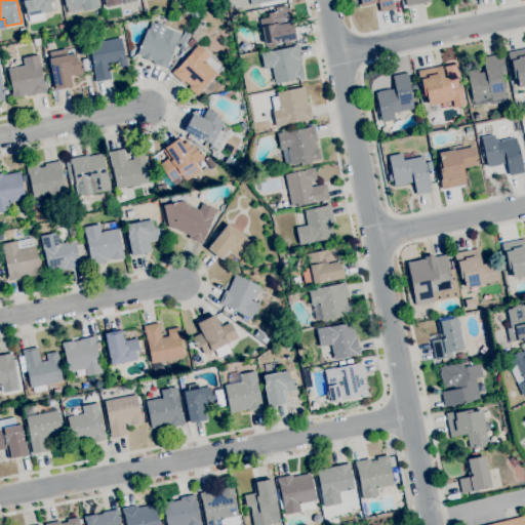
[(30,23),(28,15),(27,15),(25,6),(24,6),(22,0),(55,0),(50,1),(52,11),(44,12),(45,19),(30,23)]
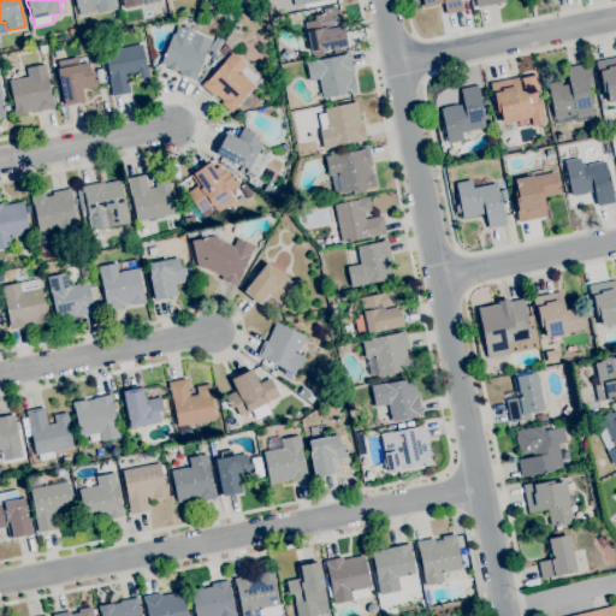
[(80,15),(77,6),(76,7),(73,0),(114,0),(117,9),(98,12),(98,11),(80,15)]
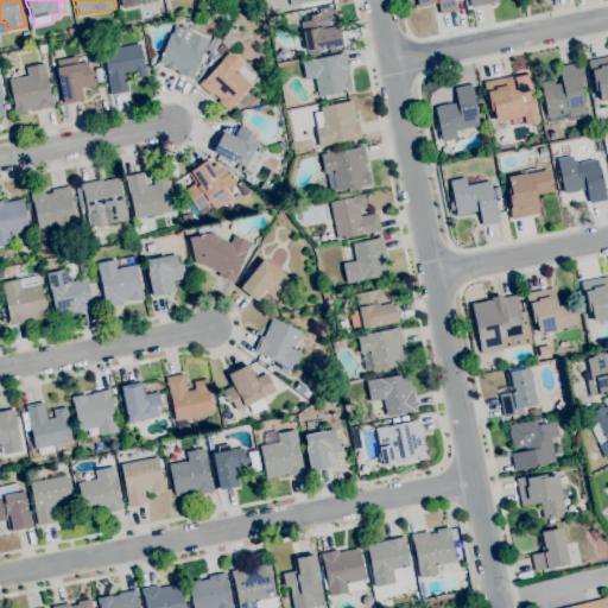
[(441,13),(438,4),(418,7),(417,2),(416,0),(455,0),(457,10),(441,13)]
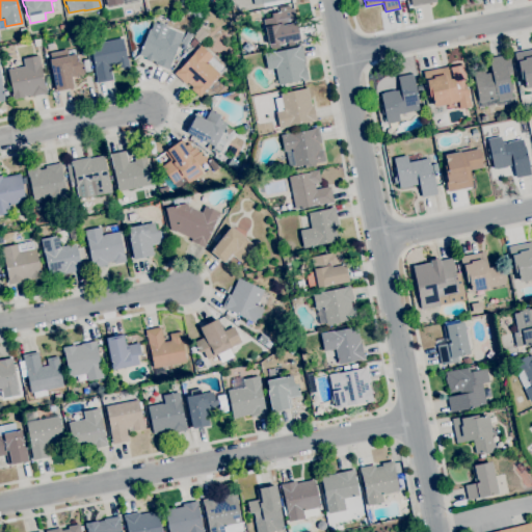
[(268,45),(265,28),(263,19),(271,17),(271,14),(280,11),(278,7),(290,5),(290,8),(294,8),(299,40),(278,44),(277,44),(268,45)]
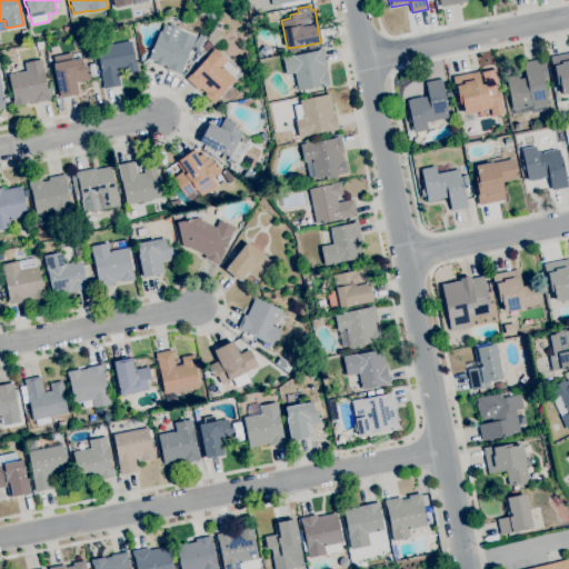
[(268,23),(267,15),(278,12),(280,20),(268,23)]
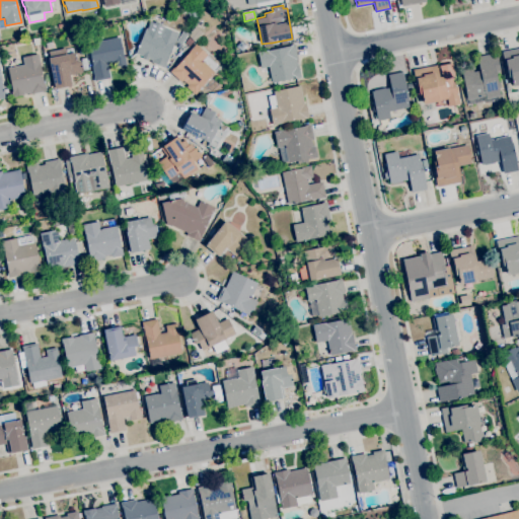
[(164,68),(150,62),(151,60),(135,54),(145,28),(160,34),(163,27),(178,33),(175,43),(174,43),(165,63),(166,64),(164,68)]
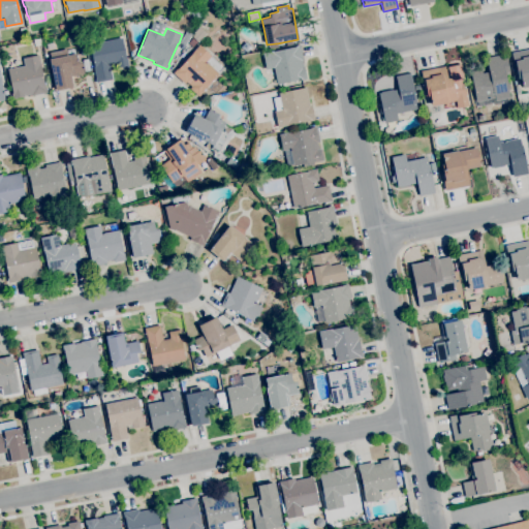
[(185,45),(180,42),(186,31),(191,34),(185,45)]
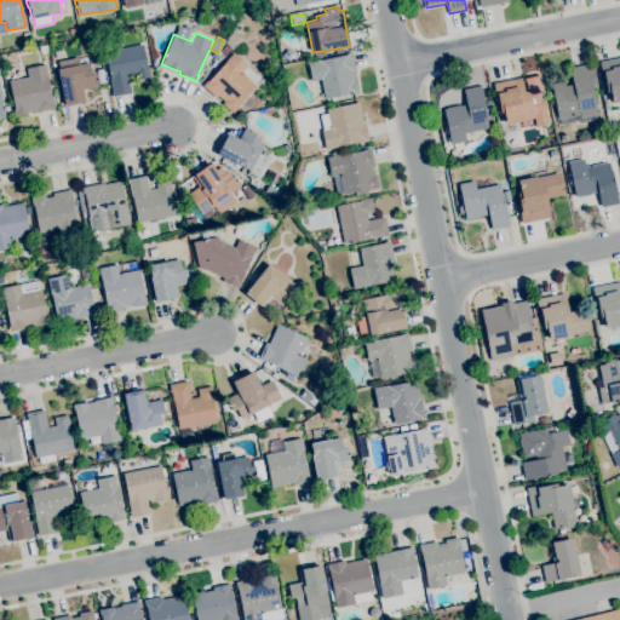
[(113,97),(112,91),(109,78),(110,78),(105,51),(144,44),(150,79),(137,81),(136,74),(128,75),(131,93),(113,97)]
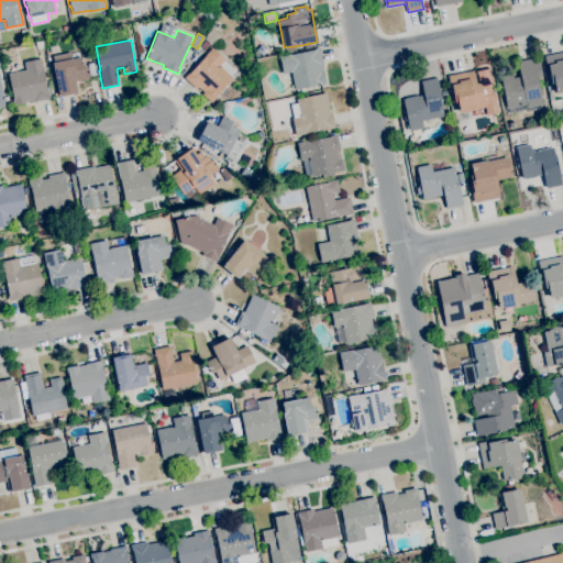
[(205,51),(200,46),(205,41),(210,45),(205,51)]
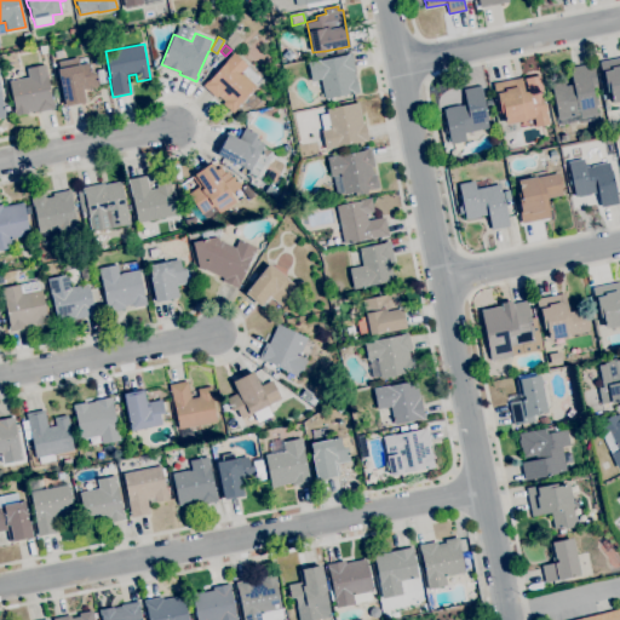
[(233,113),(222,104),(224,102),(218,96),(216,98),(202,86),(207,80),(208,81),(225,62),(234,52),(248,65),(241,73),(256,86),(239,105),(233,113)]
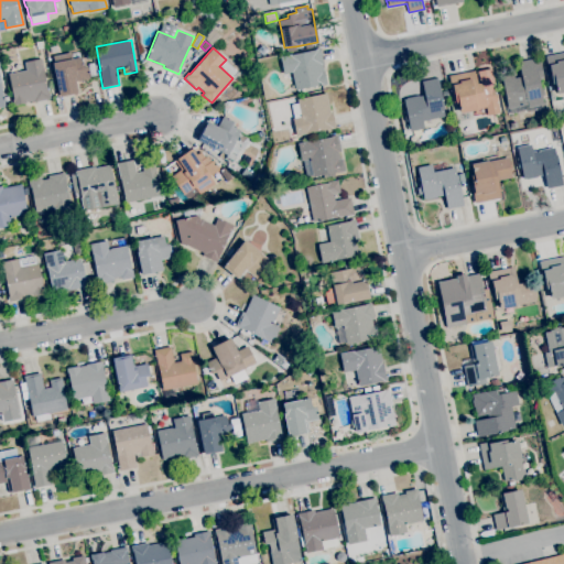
[(196,60),(192,57),(198,47),(202,51),(196,60)]
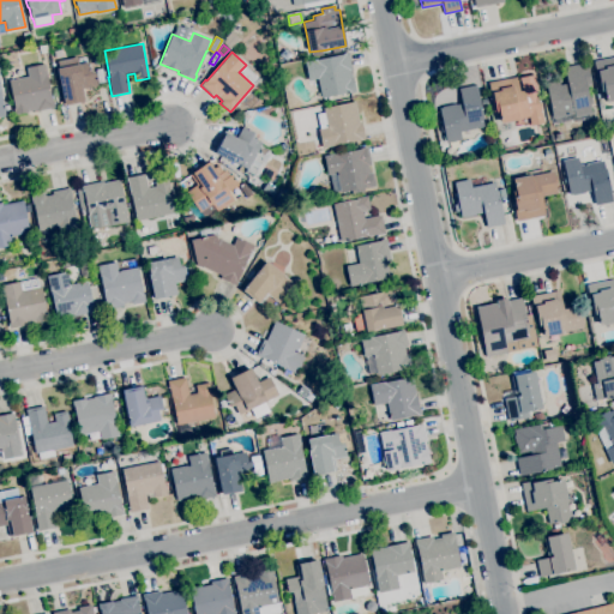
[(321,98),(320,95),(315,96),(312,83),(318,82),(317,78),(308,80),(305,61),(314,59),(314,60),(348,53),(351,70),(350,71),(351,78),(353,78),(355,92),(348,94),(348,92),(321,98)]
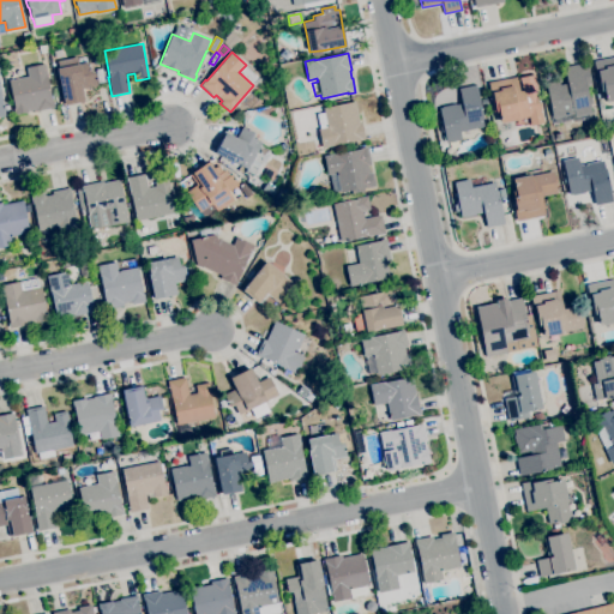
[(64,106),(56,67),(59,67),(58,60),(78,56),(79,62),(88,61),(90,72),(94,72),(94,70),(102,68),(103,82),(97,83),(97,85),(82,88),(84,102),(64,106)]
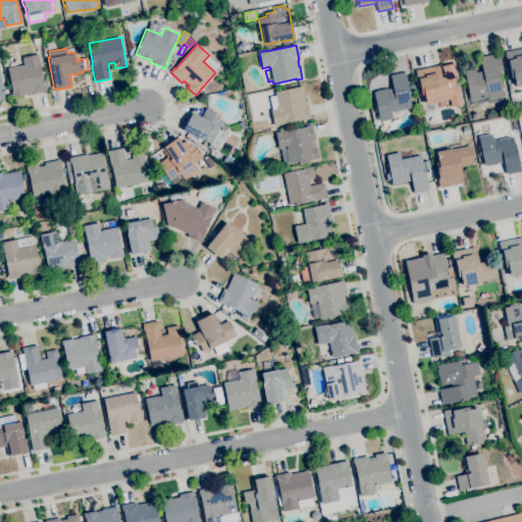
[(521,85),(516,87),(514,76),(511,76),(509,68),(508,69),(505,52),(521,48),(521,85)]
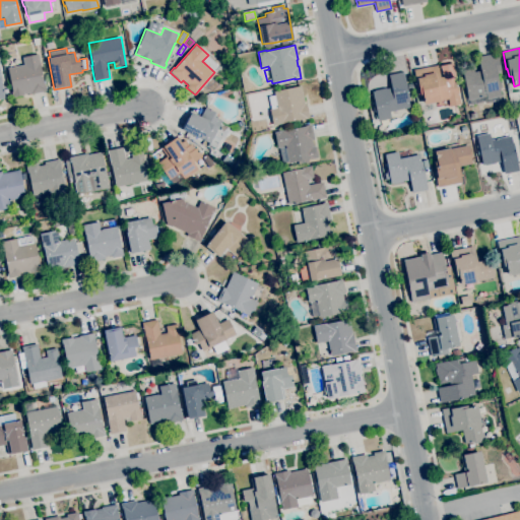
[(468,100),(462,70),(473,68),(473,72),(480,70),(477,56),(497,53),(501,70),(497,71),(499,82),(501,81),(502,87),(500,87),(501,96),(486,99),(486,96),(468,100)]
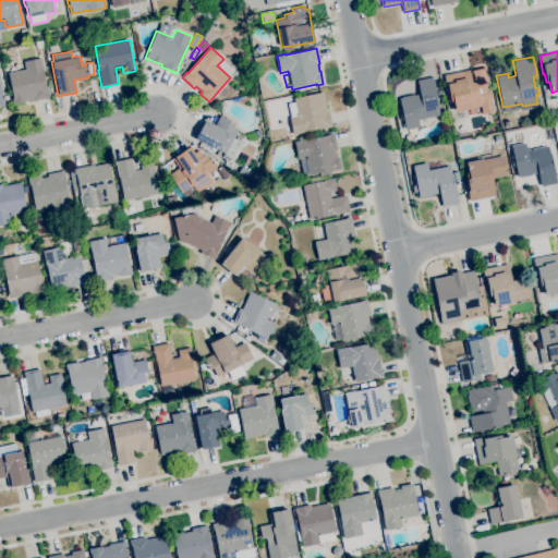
[(13,104),(12,96),(13,96),(8,73),(25,69),(24,61),(40,58),(50,97),(34,100),(33,99),(25,100),(25,101),(13,104)]
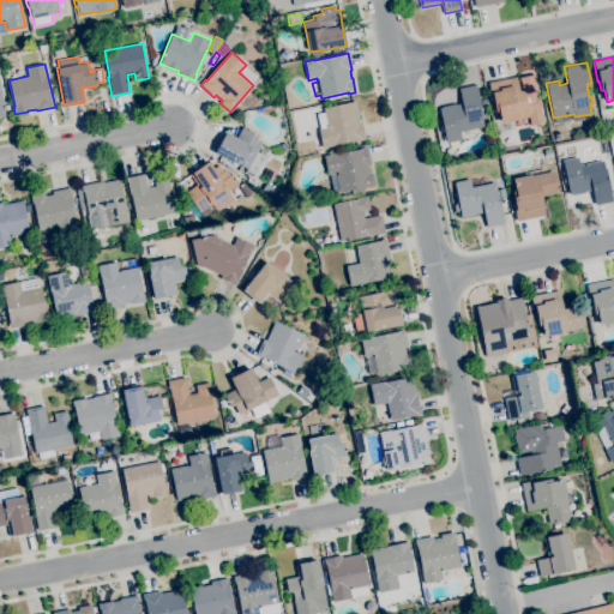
[(530,126),(529,118),(517,119),(517,120),(500,122),(499,112),(495,112),(494,102),(492,102),(488,82),(516,77),(519,96),(535,92),(540,100),(542,112),(543,124),(530,126)]
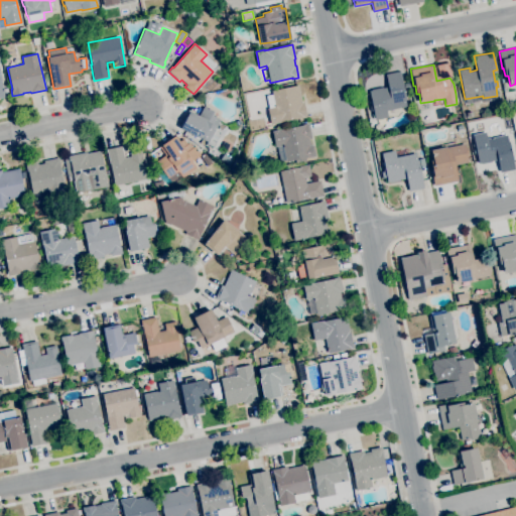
[(375,120),(374,118),(373,118),(372,114),(373,114),(373,111),(370,111),(369,102),(370,102),(369,90),(387,87),(385,74),(400,71),(406,107),(386,111),(388,118),(375,120)]
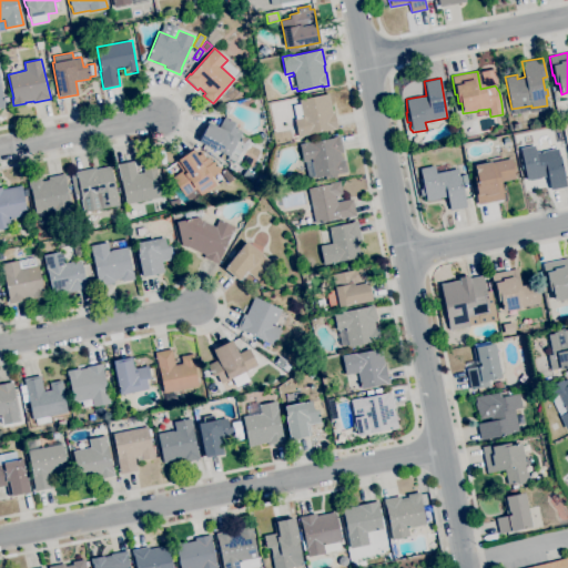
[(297,137),(294,119),(296,119),(293,105),(300,103),(298,100),(328,94),(333,113),(334,113),(337,129),(332,130),(332,129),(308,134),(297,137)]
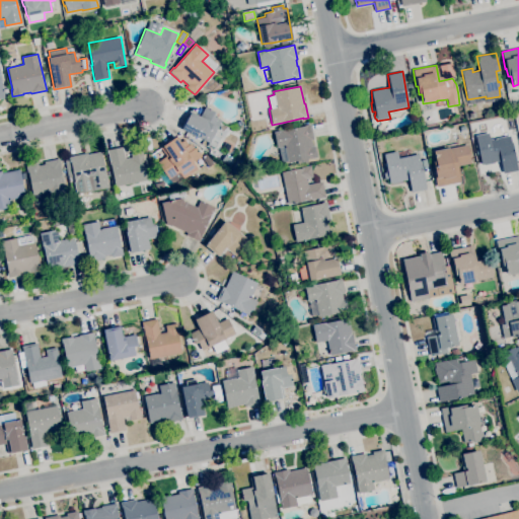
[(213,149),(206,146),(208,142),(201,138),(200,139),(181,129),(191,112),(200,117),(205,106),(215,112),(213,116),(222,121),(219,125),(223,127),(220,132),(223,133),(219,140),(213,136),(212,137),(219,141),(214,149),(213,149)]
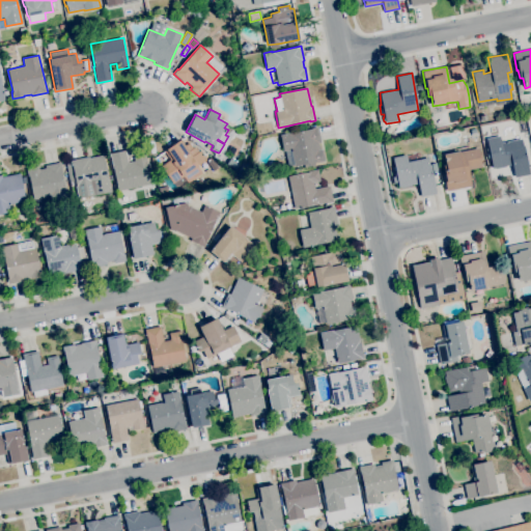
[(305,169),(304,164),(294,166),(294,165),(287,166),(284,150),(283,151),(280,135),(289,133),(311,129),(311,128),(317,127),(320,142),(317,142),(319,149),(322,149),(325,161),(316,163),(316,162),(313,162),(314,167),(305,169)]
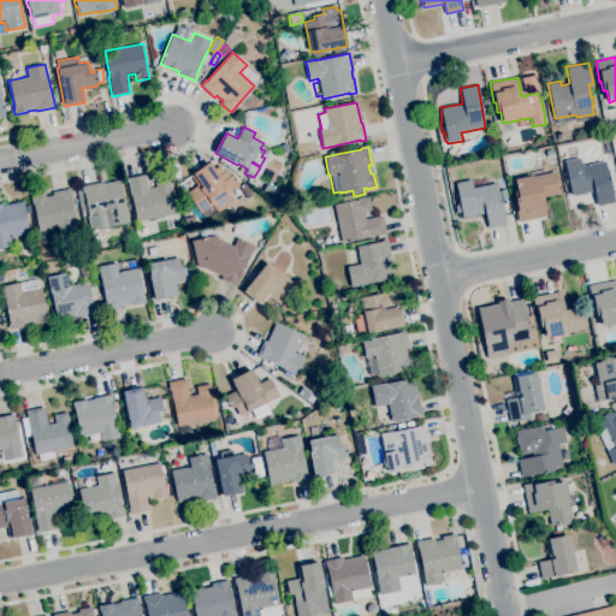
[(270,158),(264,155),(268,148),(273,152),(270,158)]
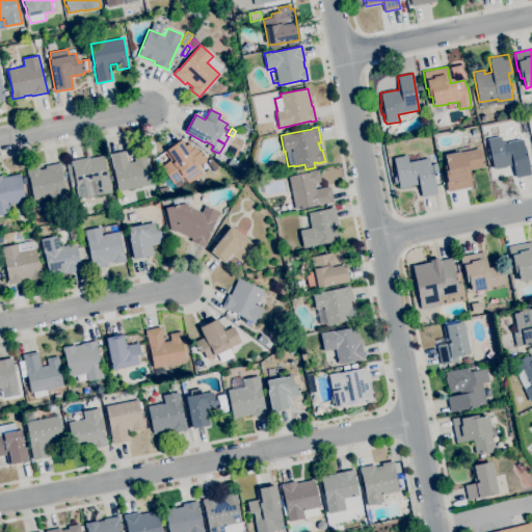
[(515,178),(512,165),(506,166),(506,167),(496,169),(496,168),(494,168),(491,158),(488,158),(487,149),(488,148),(487,138),(501,136),(502,143),(523,139),(524,145),(525,145),(531,175),(515,178)]
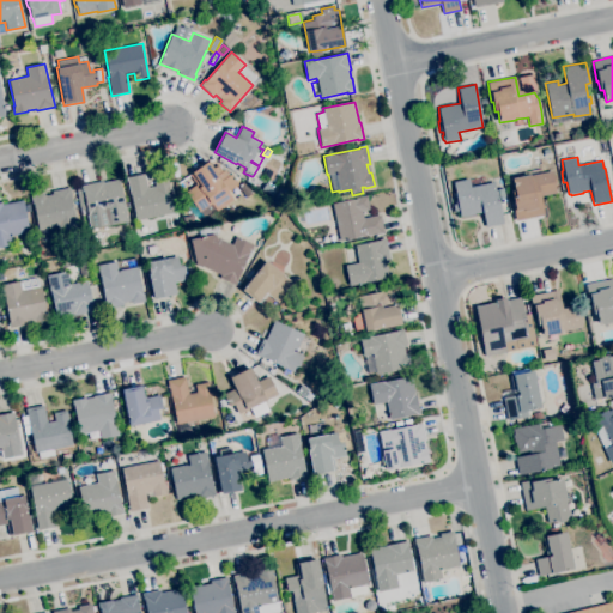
[(193,214),(183,200),(188,196),(186,192),(195,184),(189,175),(192,173),(208,161),(213,168),(218,165),(223,170),(225,169),(229,175),(231,174),(238,184),(229,190),(234,199),(217,211),(212,202),(199,211),(193,214)]
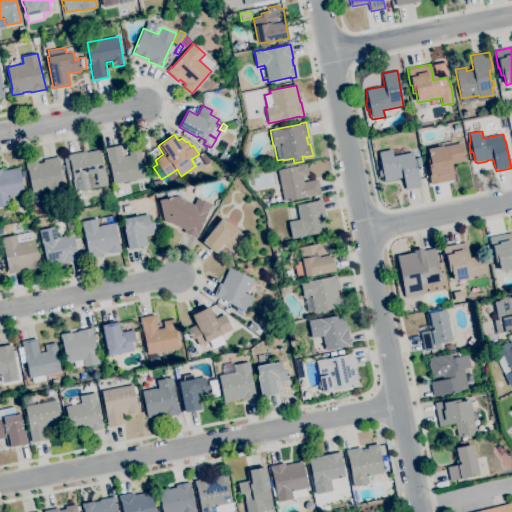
[(431,184),(427,167),(429,167),(427,158),(429,158),(428,149),(443,146),(462,142),(464,152),(463,152),(465,161),(451,164),(454,180),(431,184)]
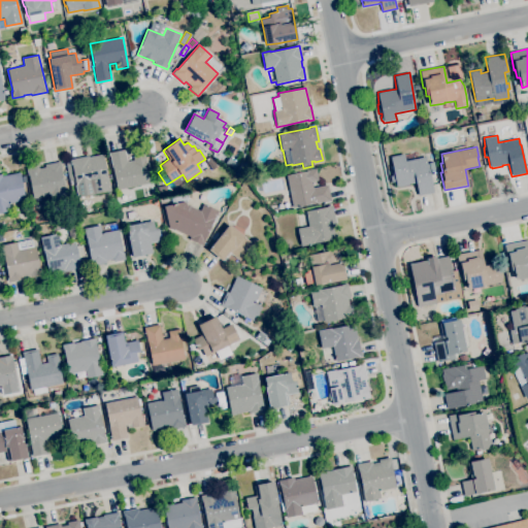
[(118,190),(113,168),(112,168),(109,156),(108,153),(125,150),(127,161),(133,160),(132,156),(143,154),(150,184),(118,190)]
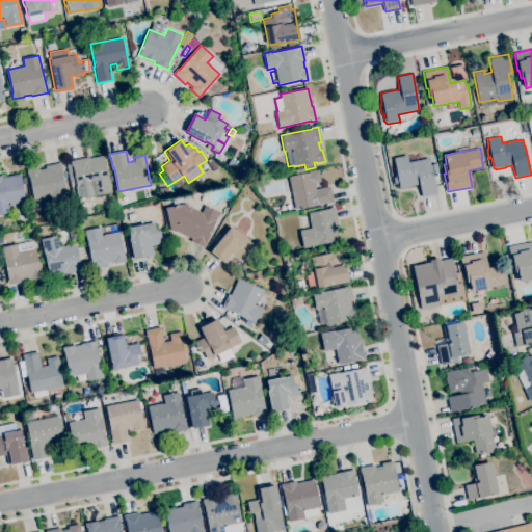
[(78,198),(76,186),(77,186),(73,165),(71,166),(70,161),(89,157),(89,158),(105,155),(112,192),(78,198)]
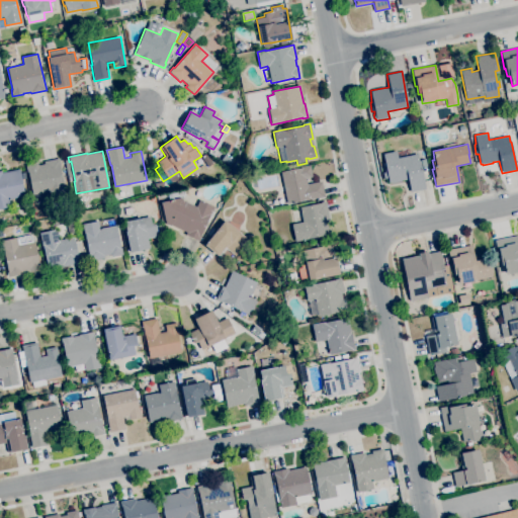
[(411,191),(408,179),(401,180),(401,181),(391,183),(391,182),(389,183),(387,178),(383,179),(382,172),(384,172),(382,163),(384,163),(382,154),(396,151),(398,158),(418,154),(425,188),(411,191)]
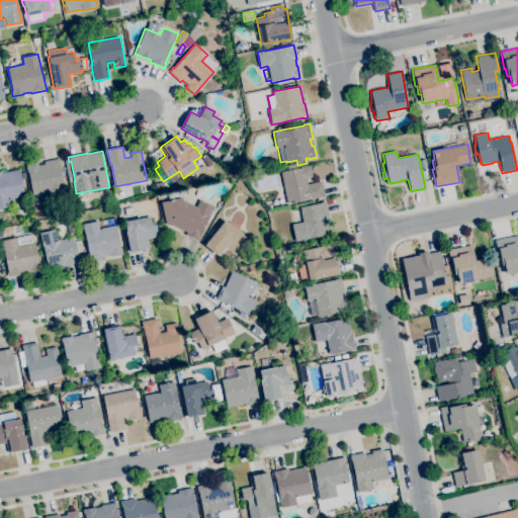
[(33,194),(28,172),(27,172),(25,165),(37,163),(37,165),(45,164),(45,162),(60,159),(65,187),(33,194)]
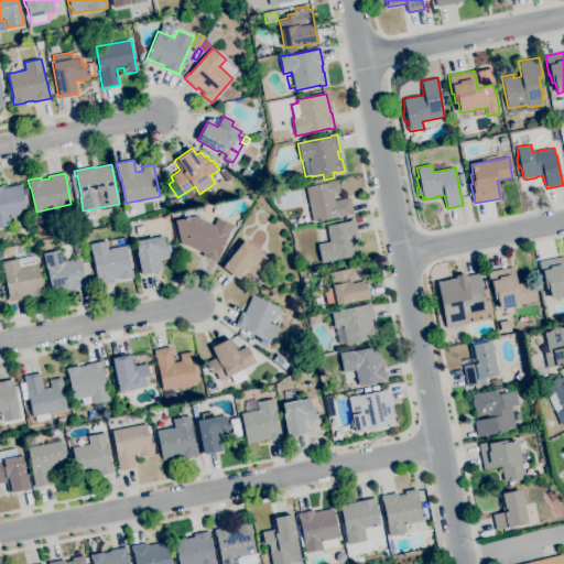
[(313,220),(305,187),(327,183),(327,182),(337,180),(340,192),(333,194),(334,201),(349,197),(354,214),(335,217),(335,216),(313,220)]
